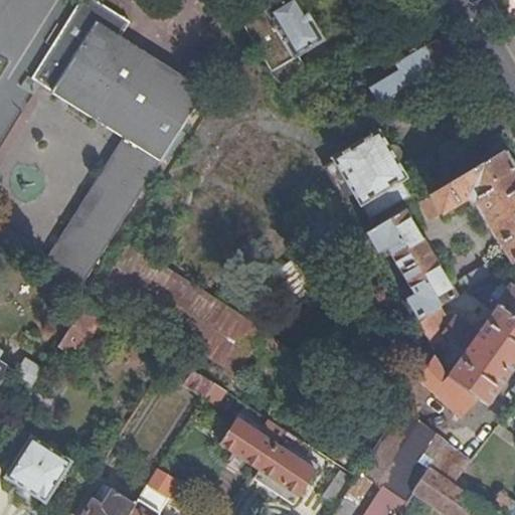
[(34,84),(38,88),(106,131),(123,142),(73,219),(45,264),(81,288),(138,199),(205,95),(121,40),(130,25),(91,0),(80,0),(30,82),(26,79),(24,84),(31,90),(34,84)]
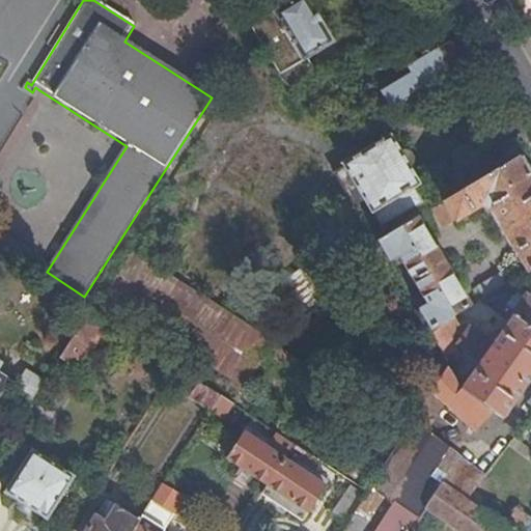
[(308,0),(292,0),(274,10),(304,61),(310,58),(335,44),(308,0)]
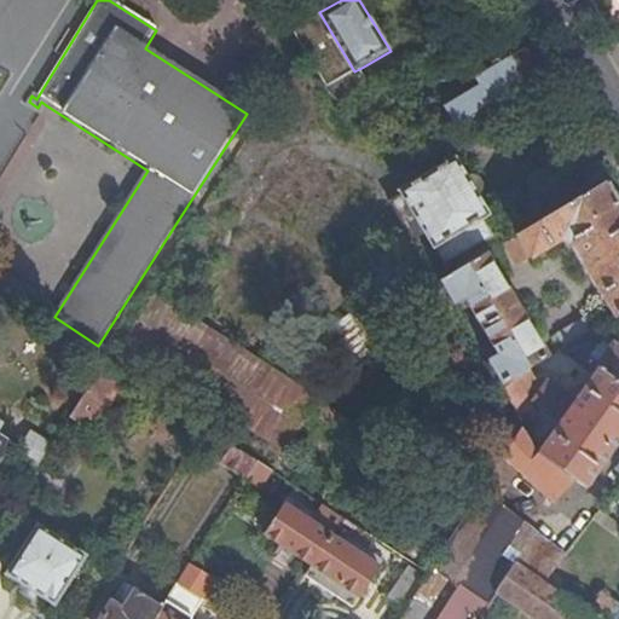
[(319,12),(289,30),(325,90),(354,71),(319,12)]
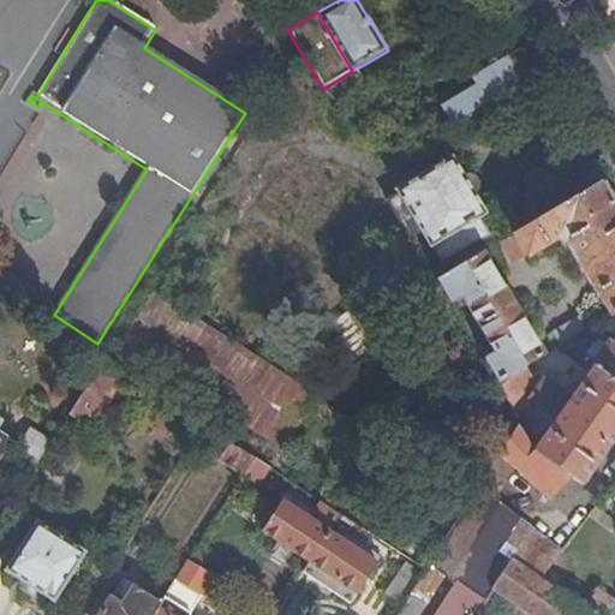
[(441,106),(453,125),(545,69),(531,42),(473,76),(478,83),(441,106)]
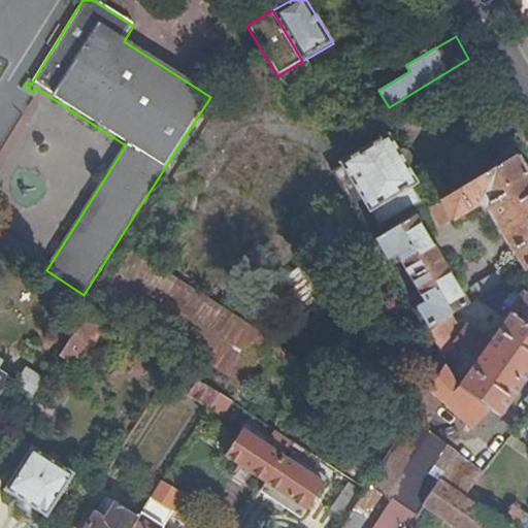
[(319,75),(308,58),(302,61),(277,76),(281,80),(293,91),(319,75)]
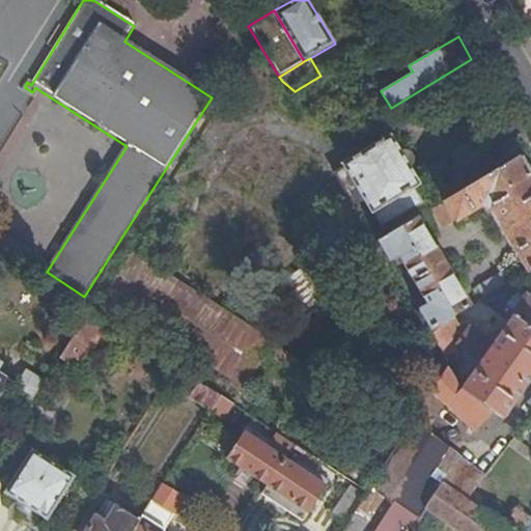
[(344,169),(332,176),(342,191),(354,185),(371,215),(373,214),(381,226),(421,202),(414,189),(419,186),(391,138),(342,166),(344,169)]
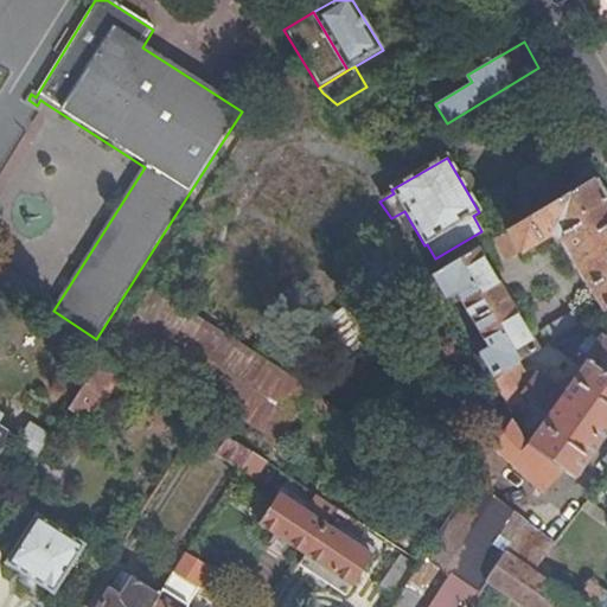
[(606,308),(606,203),(594,181),(506,232),(521,251),(548,235),(562,240),(604,311),(606,308)]
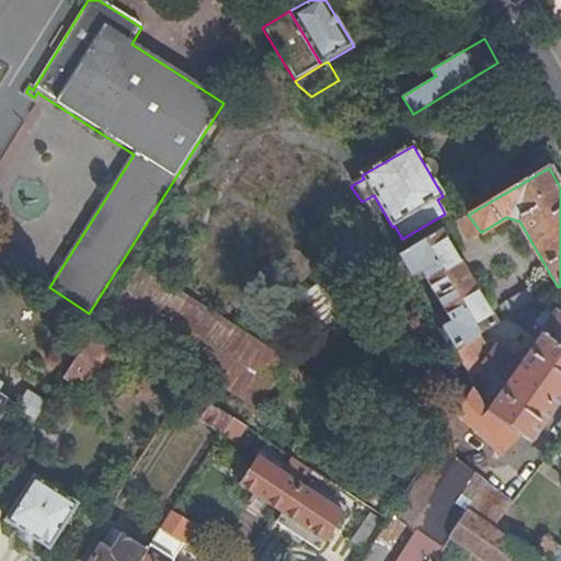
[(496,324),(442,230),(401,253),(412,275),(422,270),(456,327),(446,331),(456,348),(480,333),(496,324)]
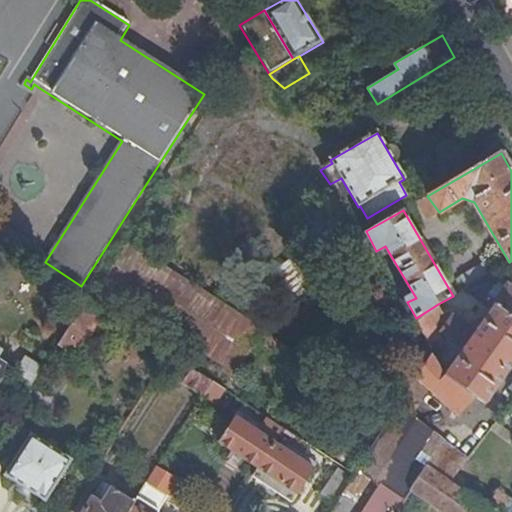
[(186,285),(127,247),(100,289),(177,339),(229,372),(255,331),(186,285)]
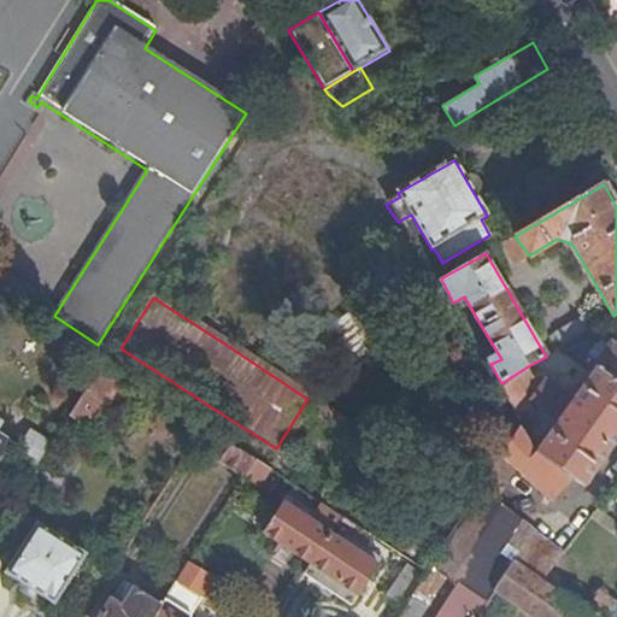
[(563,346),(592,329),(583,315),(556,331),(563,346)]
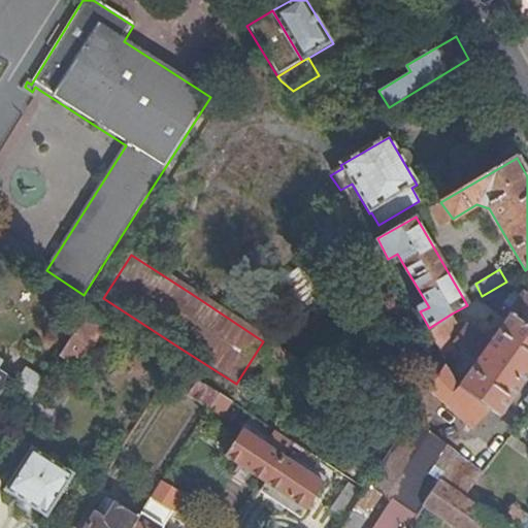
[(476,358),(459,386),(481,424),(493,409),(501,416),(527,377),(527,297),(524,294),(513,310),(496,299),(486,305),(505,320),(490,339),(468,325),(455,342),(476,358)]
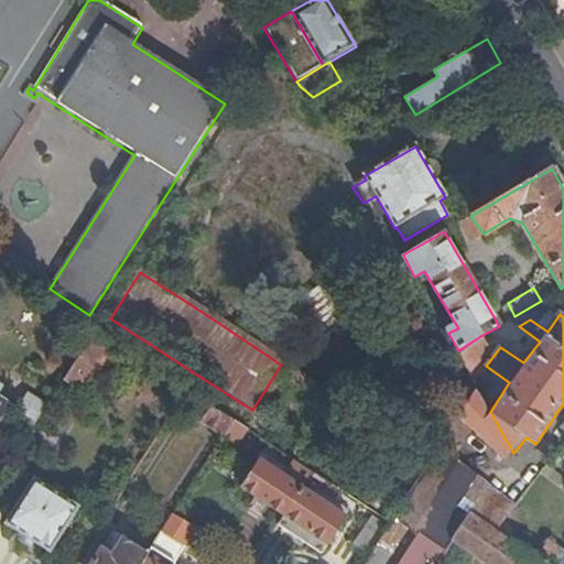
[(115,346),(94,332),(94,333),(64,379),(84,392),(110,353),(115,346)]
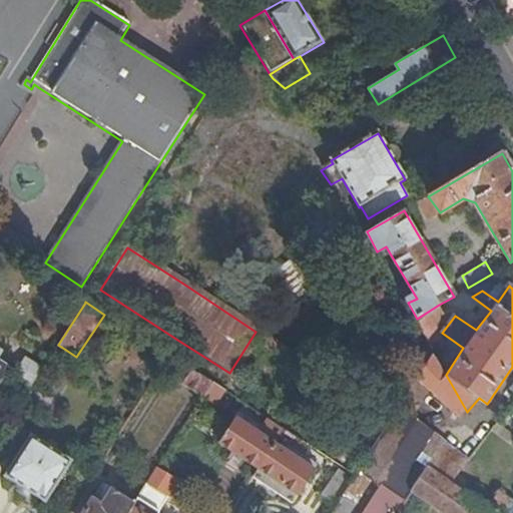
[(417,319),(435,349),(445,343),(437,327),(447,321),(439,305),(417,319)]
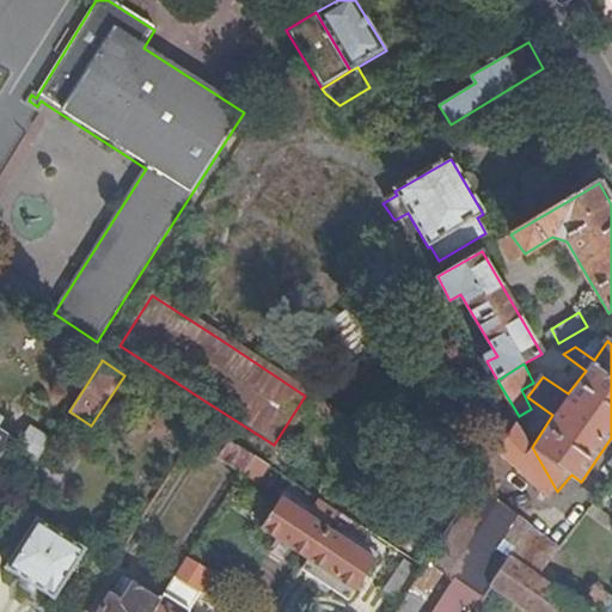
[(532,447),(516,424),(500,452),(513,465),(549,499),(557,491),(532,447)]
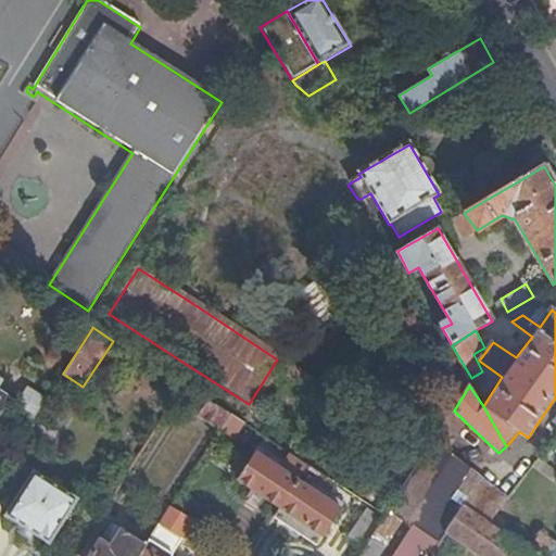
[(229,416),(207,402),(194,421),(216,436),(224,426),(229,416)]
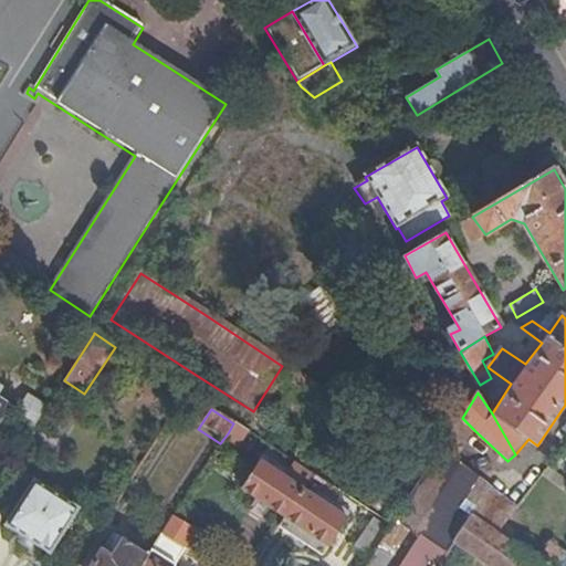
[(474,430),(462,418),(425,475),(438,484),(454,460),(474,430)]
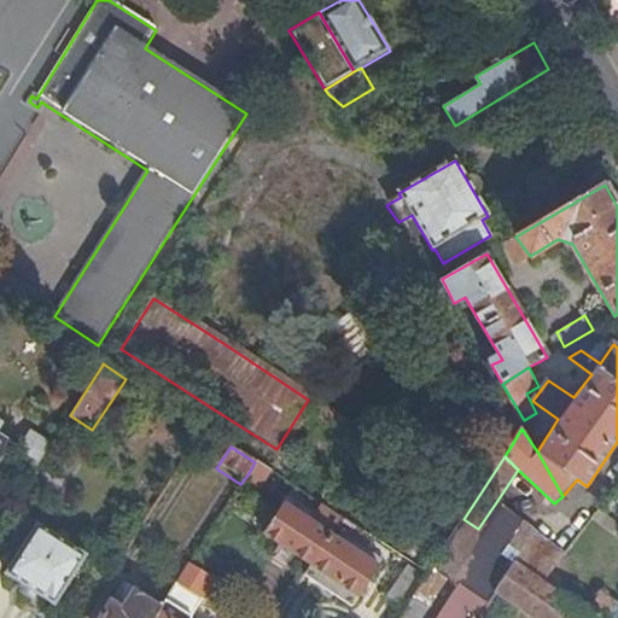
[(270,473),(255,462),(249,473),(263,483),(270,473)]
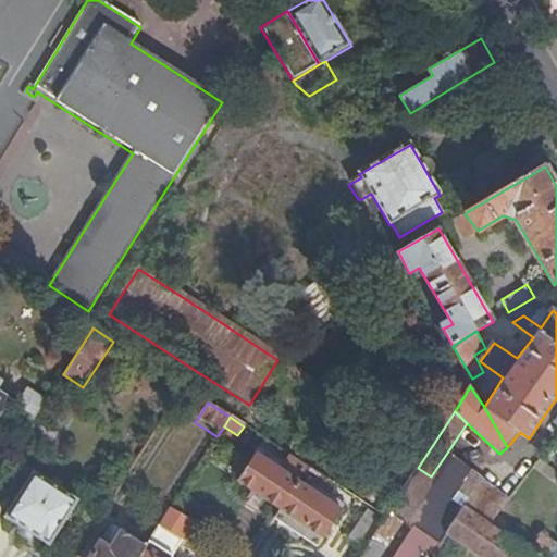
[(299,483),(309,468),(292,457),(285,467),(259,450),(238,482),(282,511),(299,483)]
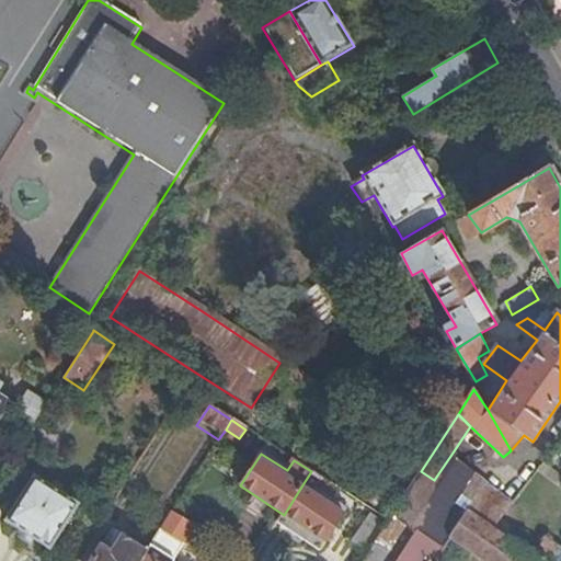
[(434,480),(421,471),(389,522),(387,525),(376,541),(390,551),(384,560),(436,560),(453,536),(469,511),(493,528),(512,504),(476,476),(477,473),(450,456),(434,480)]
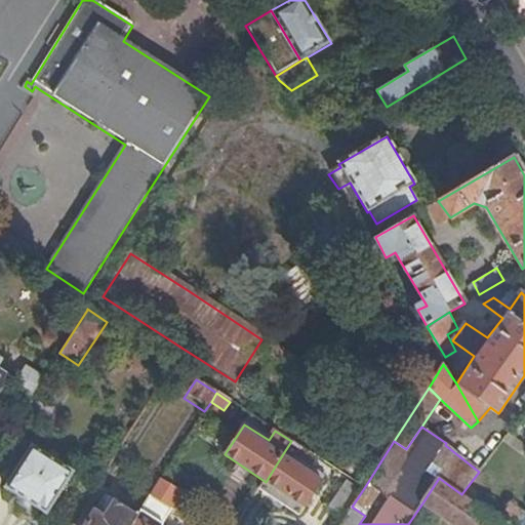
[(74,471),(33,444),(5,487),(46,514),(74,471)]
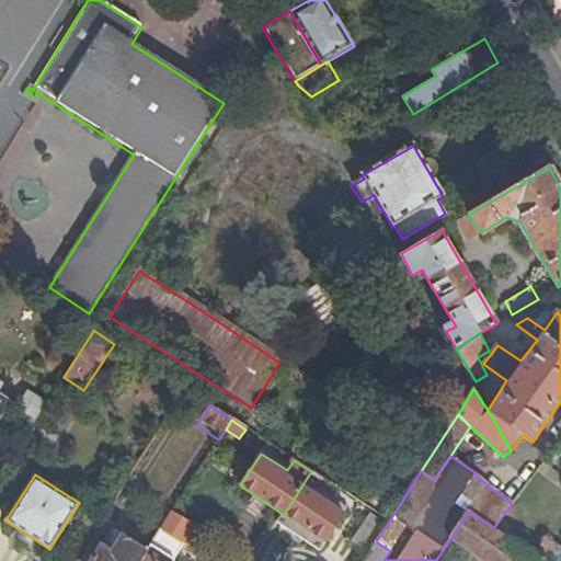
[(311,493),(301,487),(284,515),(325,542),(347,510),(315,488),(311,493)]
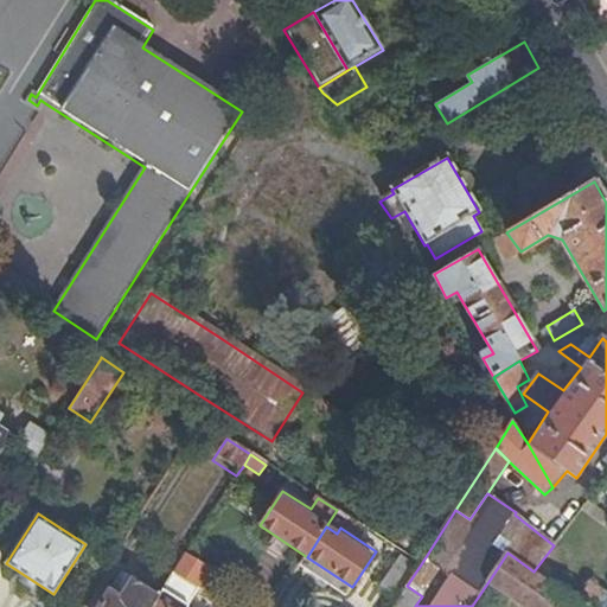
[(586,606),(577,601),(534,572),(508,553),(490,580),(528,606),(586,606)]
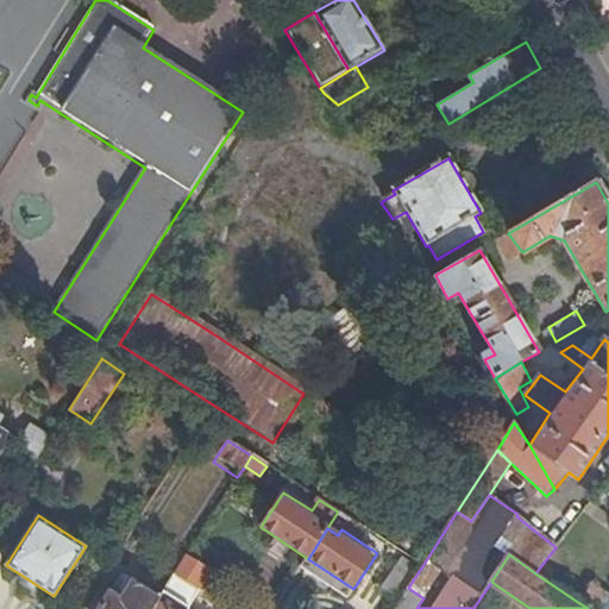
[(175,575),(188,583),(195,570),(190,566),(193,562),(186,557),(175,575)]
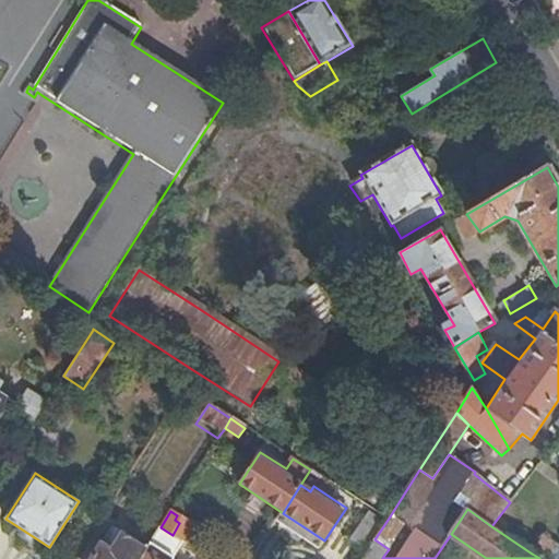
[(375,539),(385,523),(369,512),(351,540),(368,551),(375,539)]
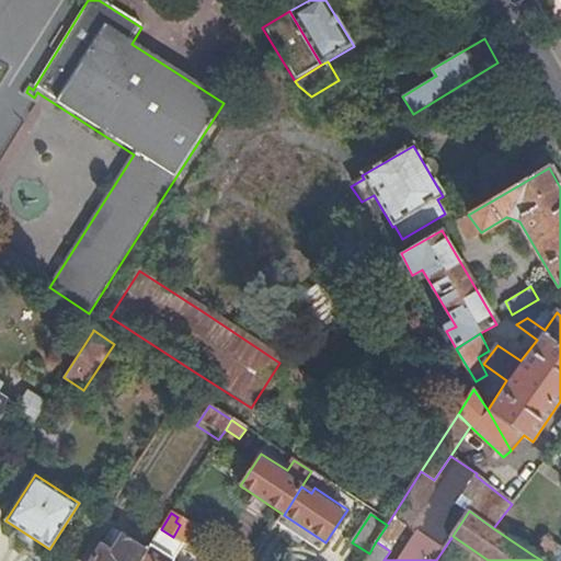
[(92,560),(140,560),(148,550),(114,528),(92,560)]
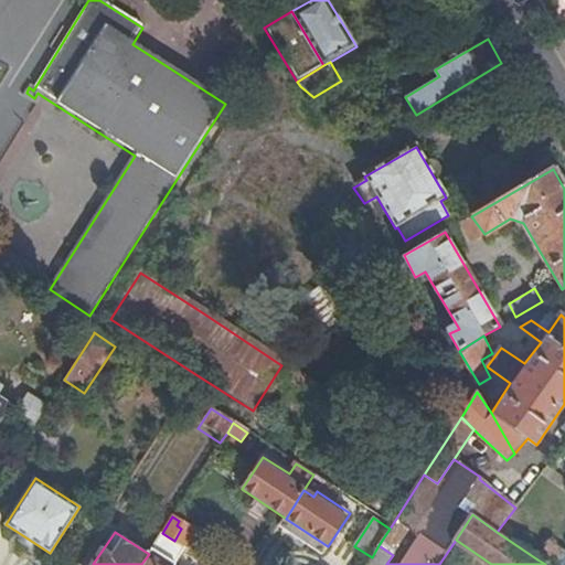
[(141,564),(174,564),(187,548),(174,541),(162,533),(149,554),(141,564)]
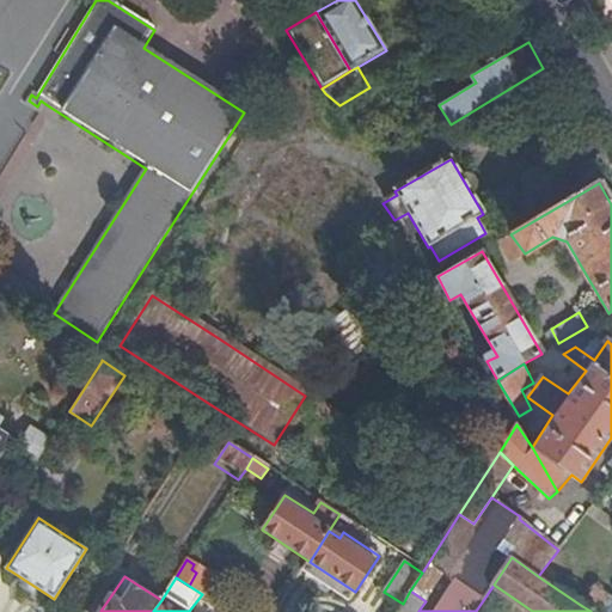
[(591,611),(611,611),(611,598),(597,587),(582,606),(591,611)]
